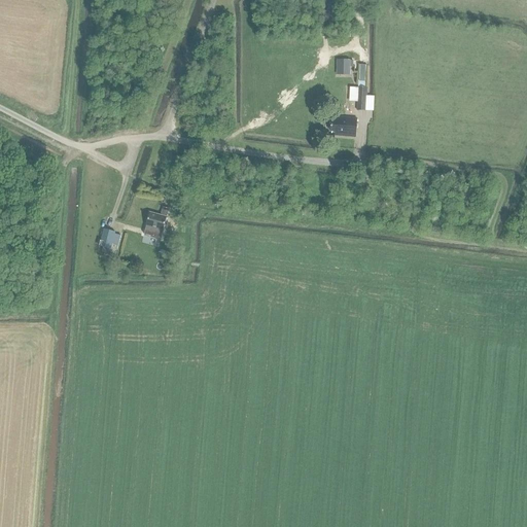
[(353,61),(350,61),(350,60),(337,60),(336,70),(350,70),(350,67),(353,67),(353,61)]
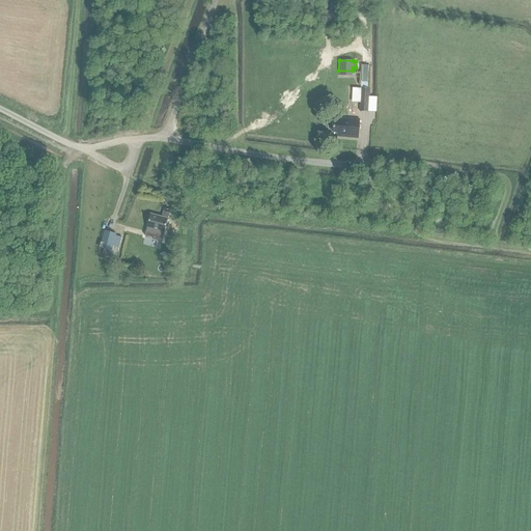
[(359,112),(368,112),(370,88),(361,88),(359,112)]
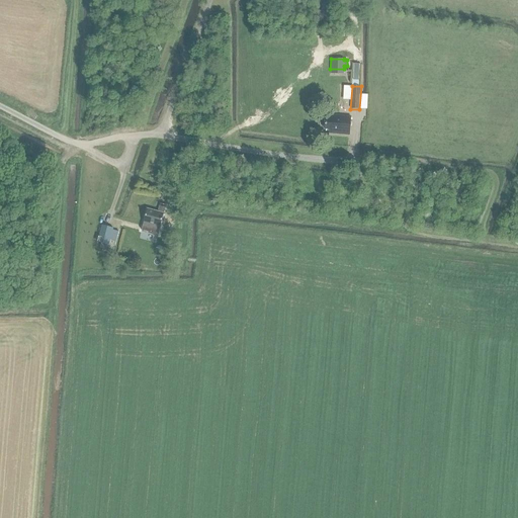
[(361,108),(371,108),(372,94),(362,94),(361,108)]
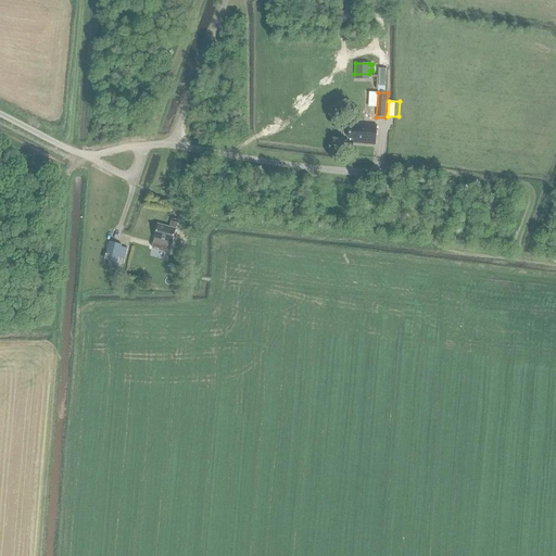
[(352,143),(375,146),(377,126),(353,124),(352,128),(350,128),(349,139),(353,140),(352,143)]
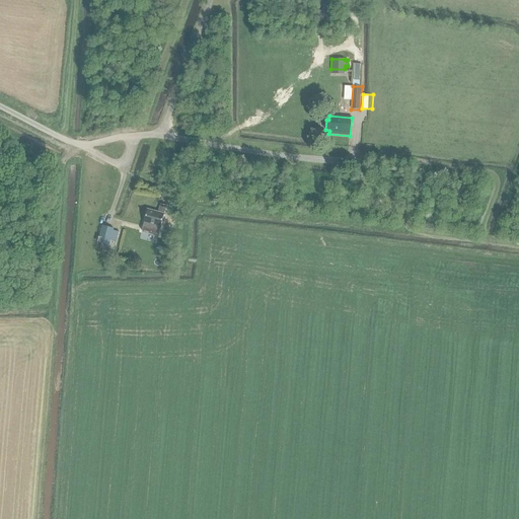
[(144,223),(160,228),(164,214),(166,206),(160,205),(158,213),(147,210),(144,223)]
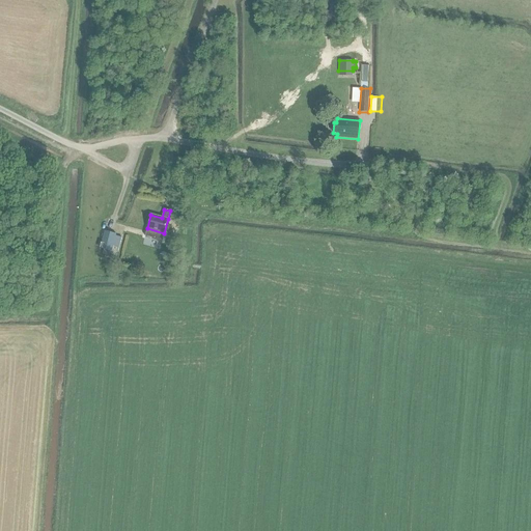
[(119,249),(121,238),(116,235),(116,234),(105,231),(100,248),(104,249),(103,255),(114,258),(115,253),(116,248),(119,249)]
